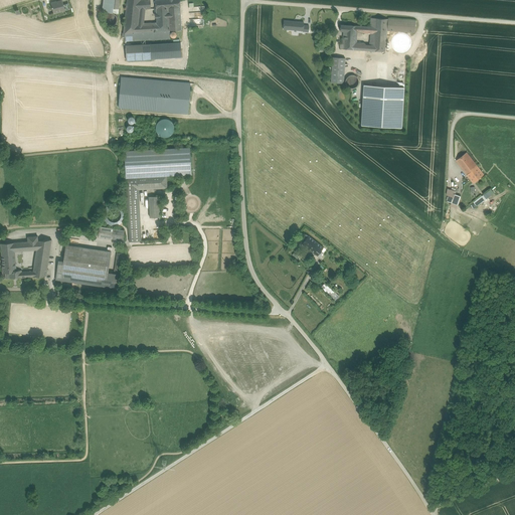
[(118,14),(119,0),(103,0),(103,12),(118,14)]
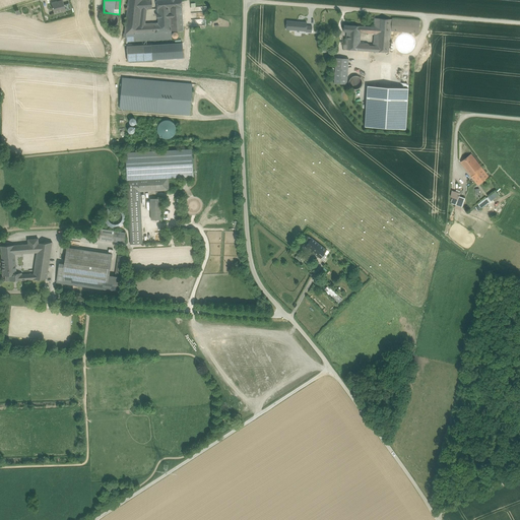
[(128,0),(124,34),(126,34),(127,42),(172,39),(172,31),(184,30),(183,28),(182,7),(181,0),(156,0),(158,25),(144,25),(146,9),(152,8),(151,0),(128,0)]
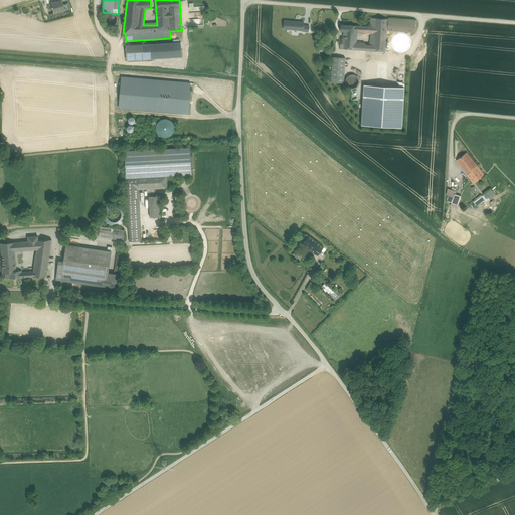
[(62,1),(50,4),(53,15),(70,10),(68,4),(64,5),(62,1)]
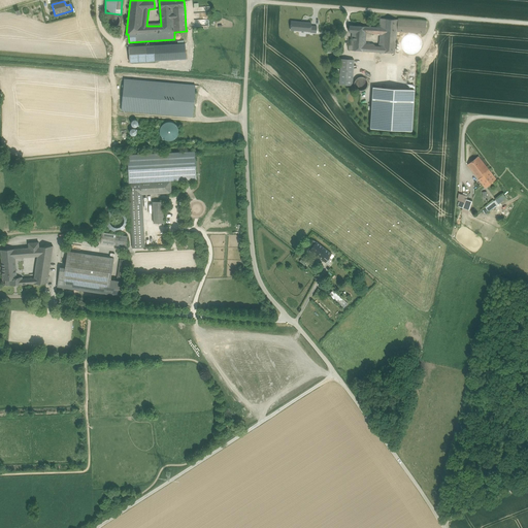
[(107,18),(106,21),(106,23),(108,25),(110,27),(112,28),(114,27),(117,27),(119,25),(120,23),(120,21),(120,19),(119,17),(118,15),(116,14),(113,13),(111,13),(109,14),(107,18)]
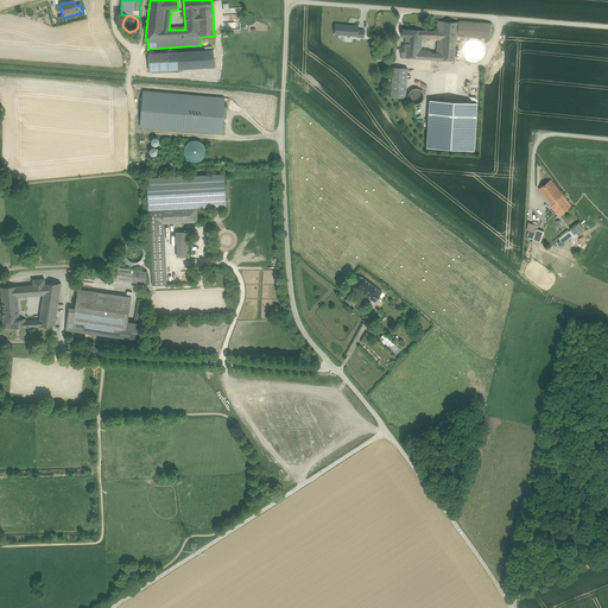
[(439,61),(442,21),(438,21),(437,32),(429,31),(429,38),(437,39),(436,54),(436,59),(439,61)]
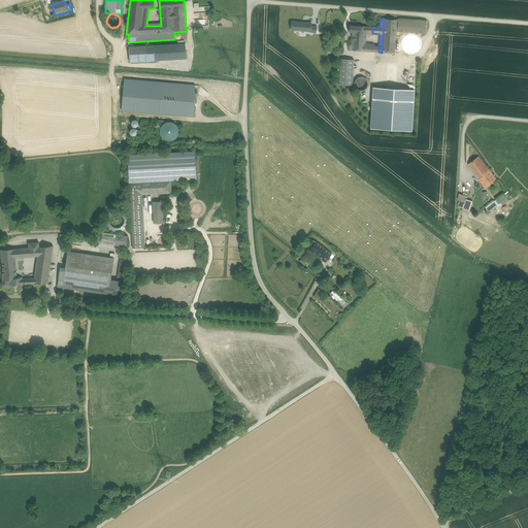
[(396,31),(397,20),(384,19),(382,53),(395,53),(396,31)]
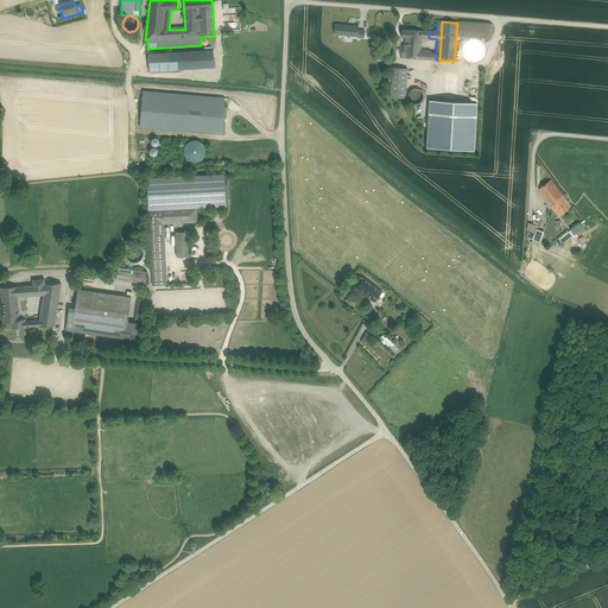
[(491,25),(457,23),(456,36),(489,38),(491,25)]
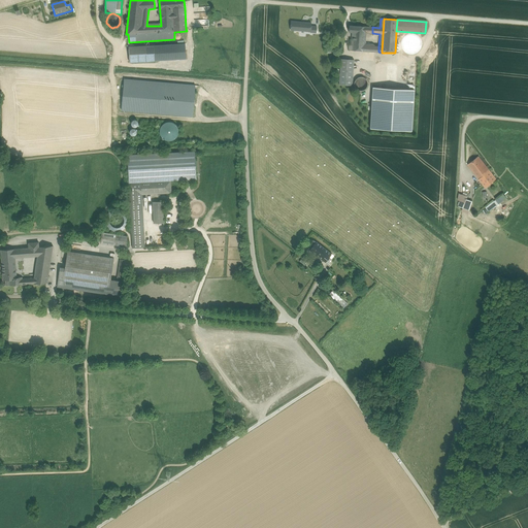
[(311,25),(311,22),(291,21),(291,31),(317,32),(317,25),(311,25)]
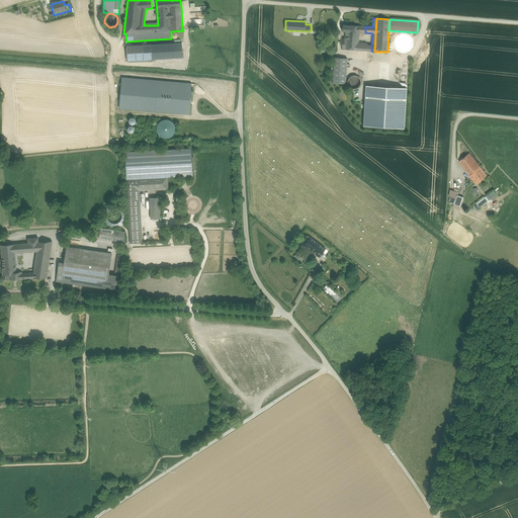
[(365,26),(343,25),(342,31),(345,31),(345,35),(359,36),(359,33),(365,33),(365,32),(365,26)]
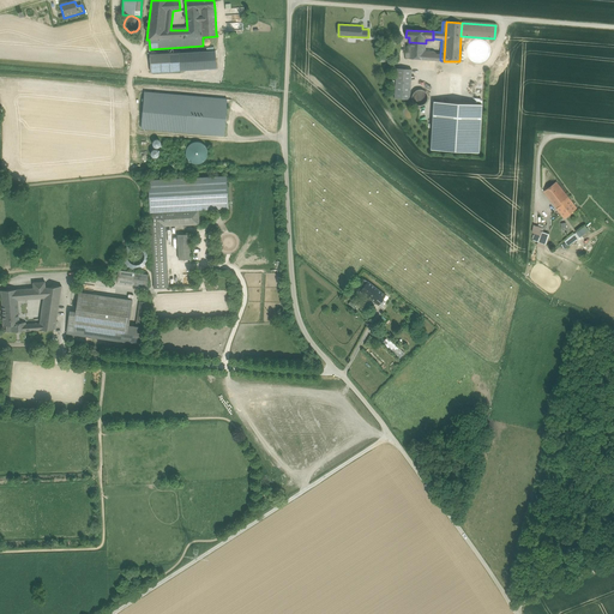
[(426,43),(409,42),(408,53),(408,59),(435,60),(437,53),(434,52),(425,50),(426,43)]
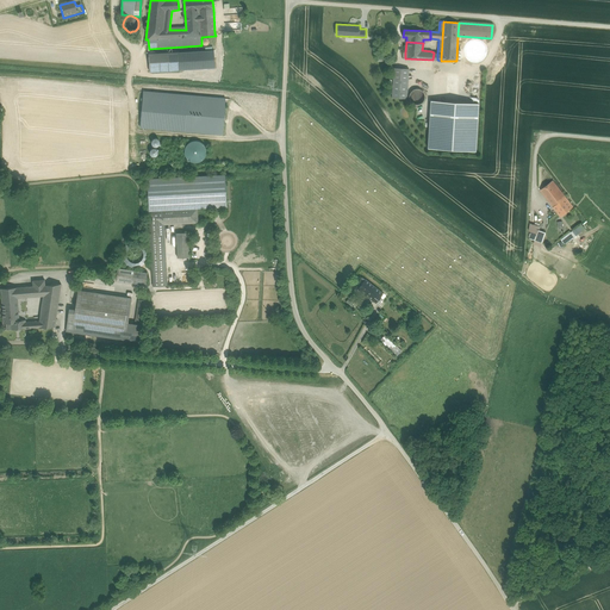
[(179,53),(149,54),(149,72),(180,70),(179,53)]
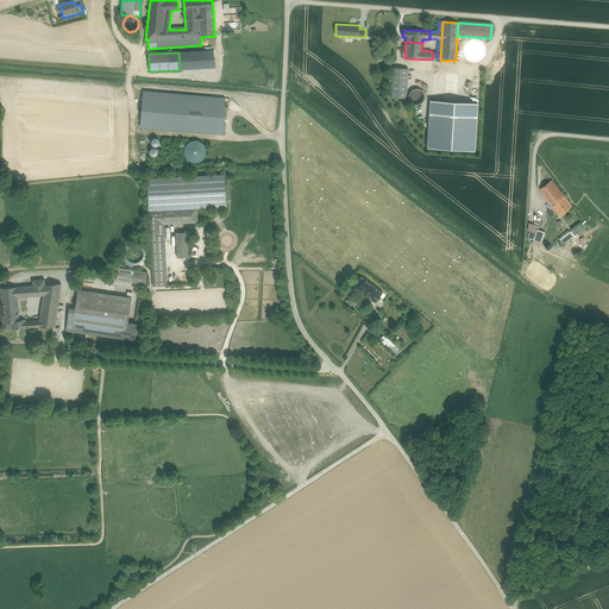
[(408,69),(393,68),(391,98),(407,99),(408,69)]
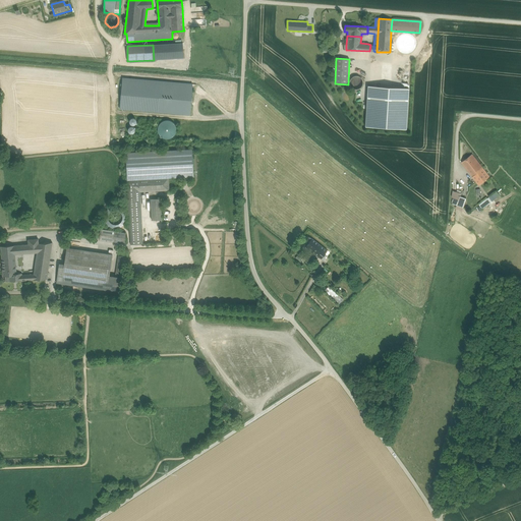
[(350,88),(360,89),(361,76),(351,76),(350,88)]
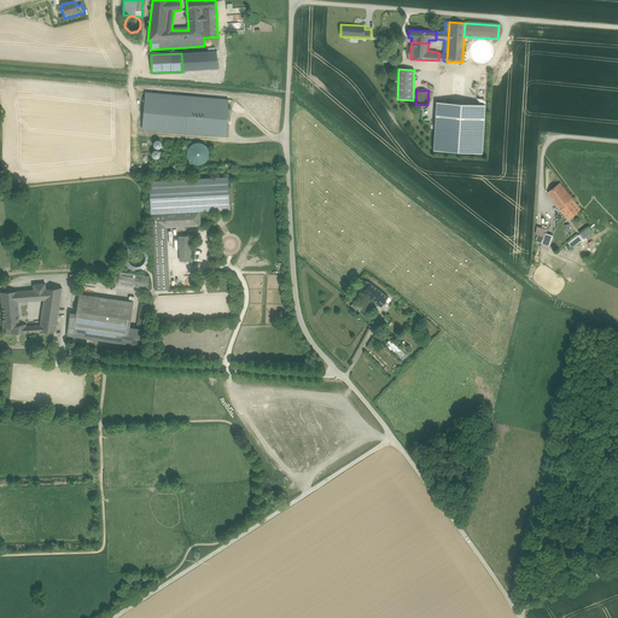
[(226,99),(143,92),(139,129),(226,138),(226,99)]
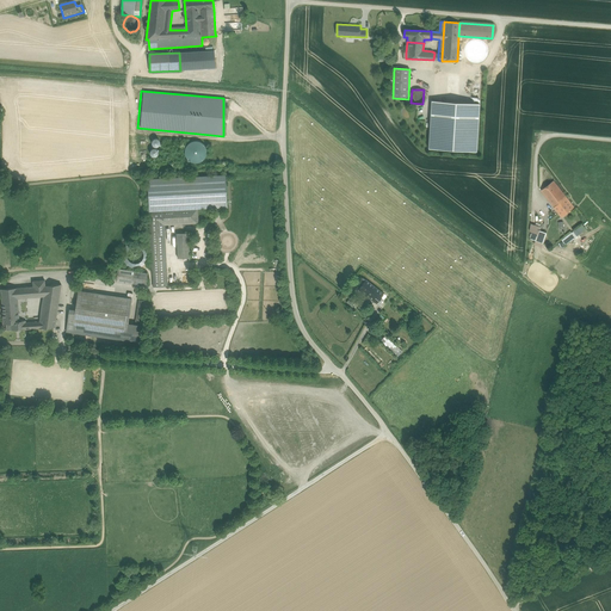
[(477,103),(430,100),(427,146),(474,148),(477,103)]
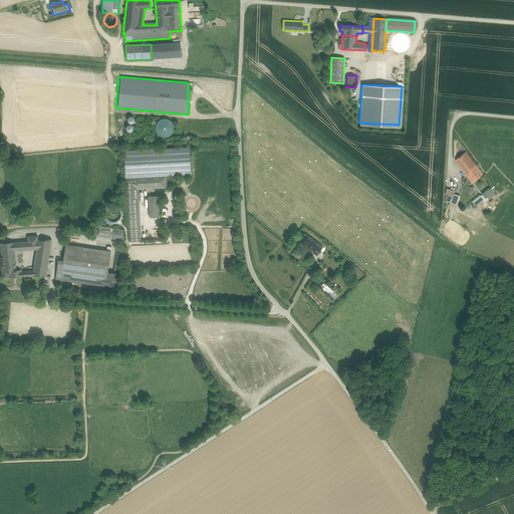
[(173,135),(172,118),(157,119),(158,137),(173,135)]
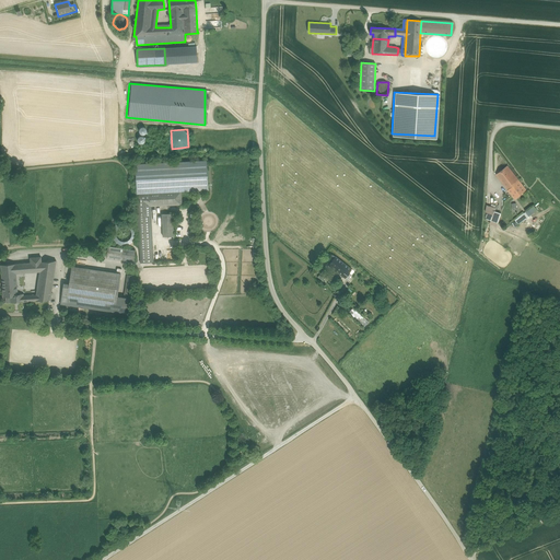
[(207,162),(135,165),(136,195),(139,265),(153,264),(150,208),(182,206),(182,193),(208,191),(207,162)]
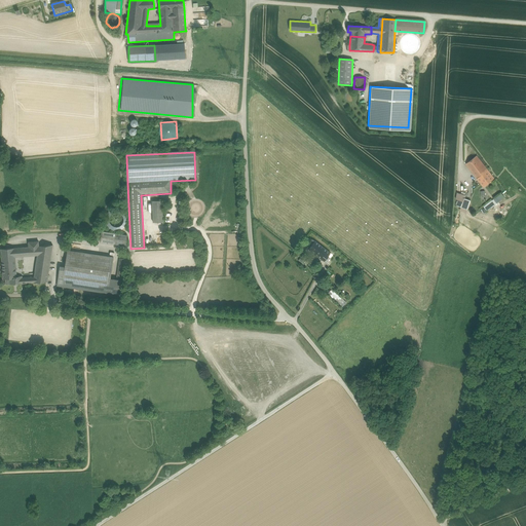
[(220,165),(220,154),(208,154),(208,165),(220,165)]
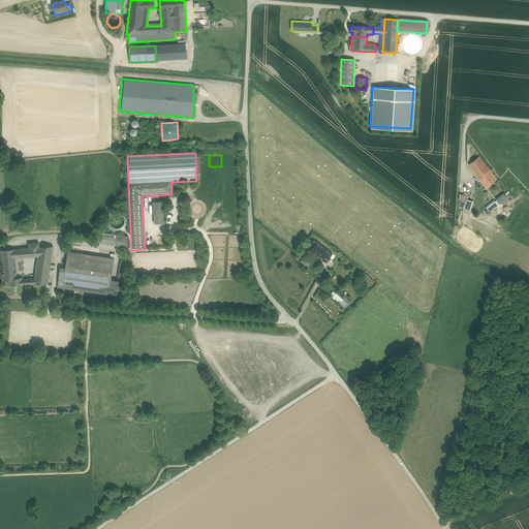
[(485,164),(479,157),(469,165),(474,172),(485,164)]
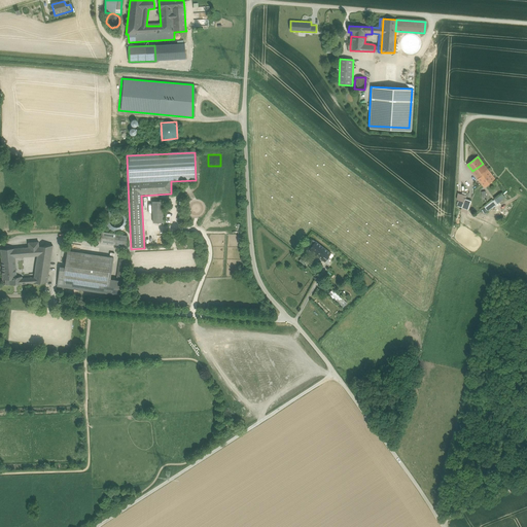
[(479,179),(488,171),(483,164),(472,171),(479,179)]
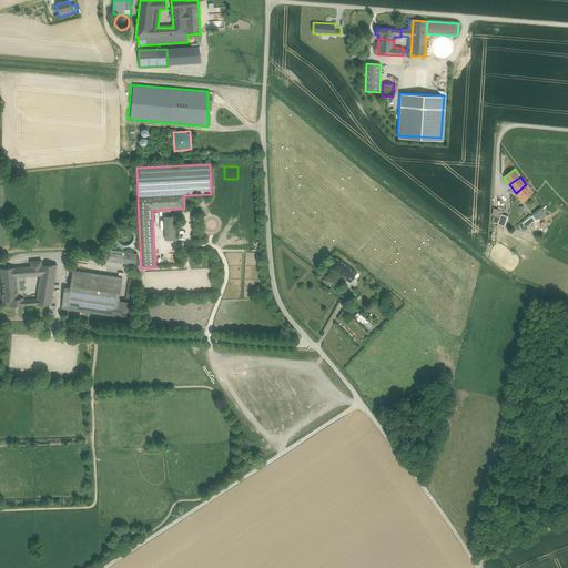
[(526,184),(516,193),(523,201),(533,193),(526,184)]
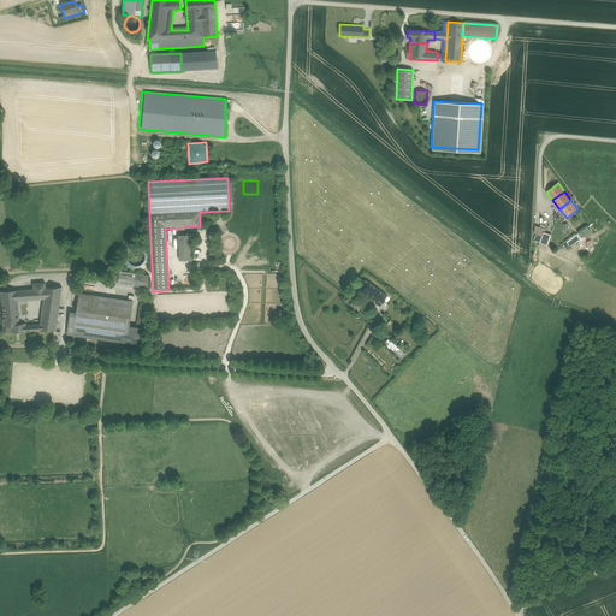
[(237,203),(236,217),(243,217),(243,211),(255,211),(255,205),(237,203)]
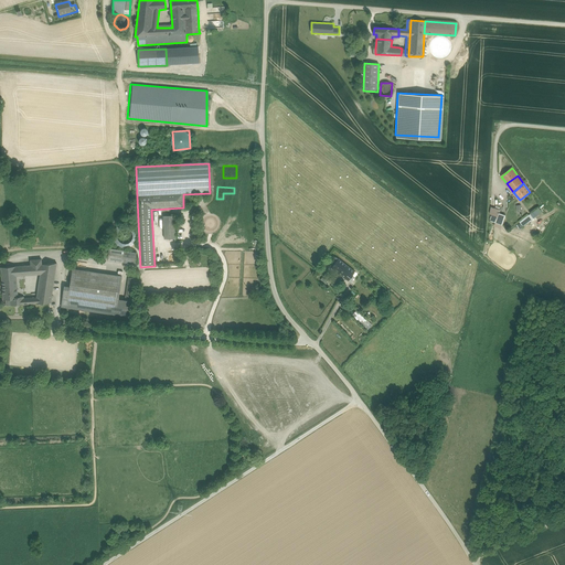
[(216,205),(213,211),(219,215),(223,210),(216,205)]
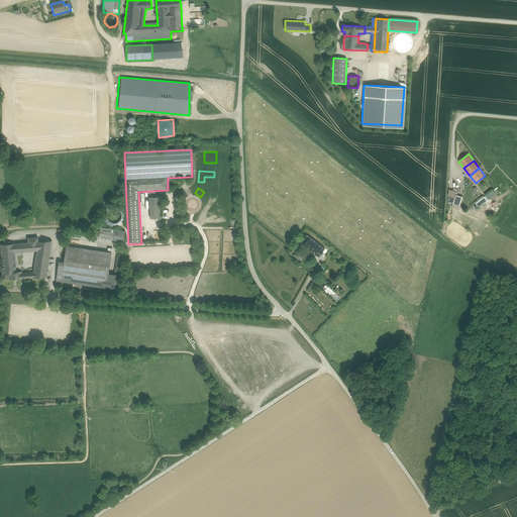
[(476,203),(479,207),(497,193),(494,189),(476,203)]
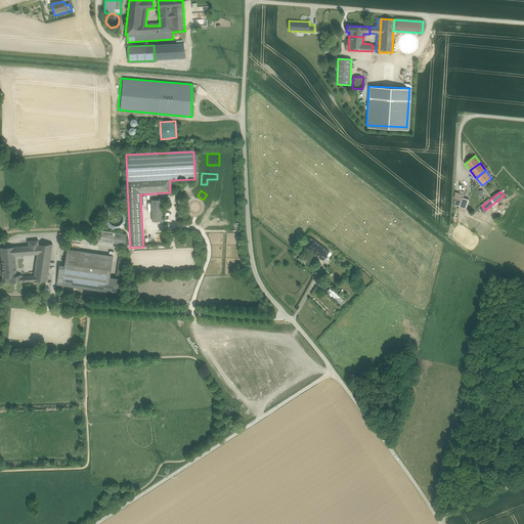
[(456,205),(467,208),(470,200),(464,198),(465,193),(460,192),(456,205)]
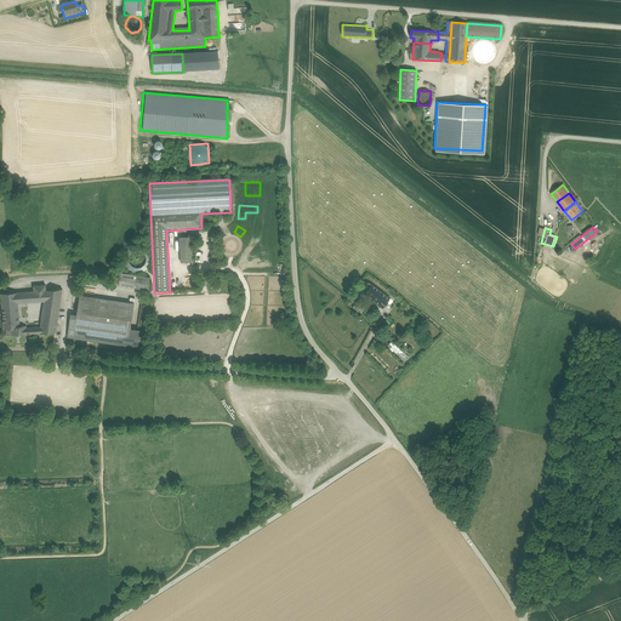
[(192,237),(180,238),(181,262),(193,262),(192,237)]
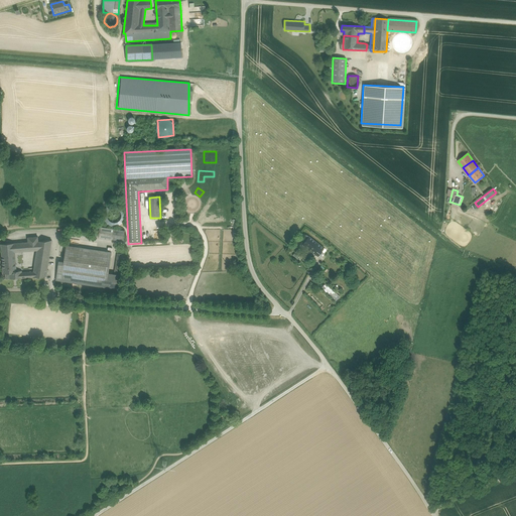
[(122,222),(124,220),(124,216),(124,213),(123,210),(121,208),(118,206),(115,205),(112,206),(109,207),(106,209),(105,212),(104,215),(104,218),(105,221),(108,224),(110,225),(114,226),(117,226),(120,224),(122,222)]
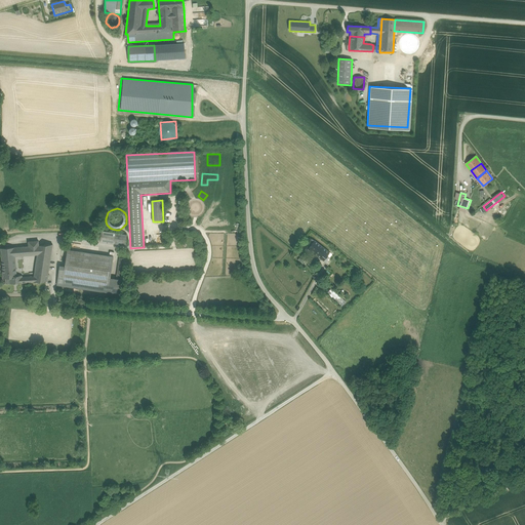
[(126,235),(102,232),(99,242),(125,245),(126,235)]
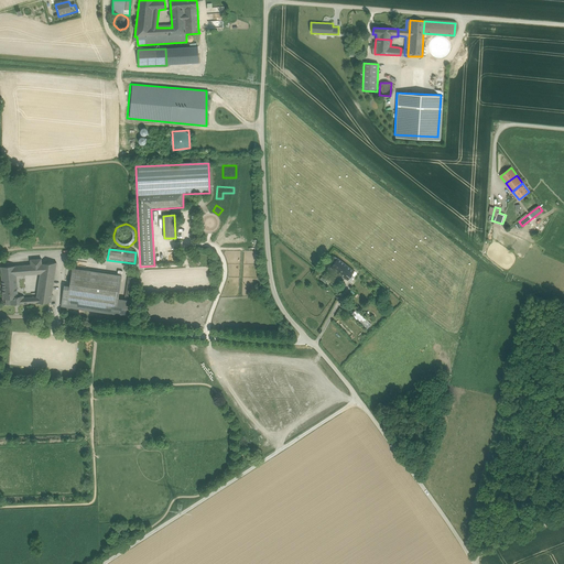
[(337,258),(331,266),(351,283),(358,274),(337,258)]
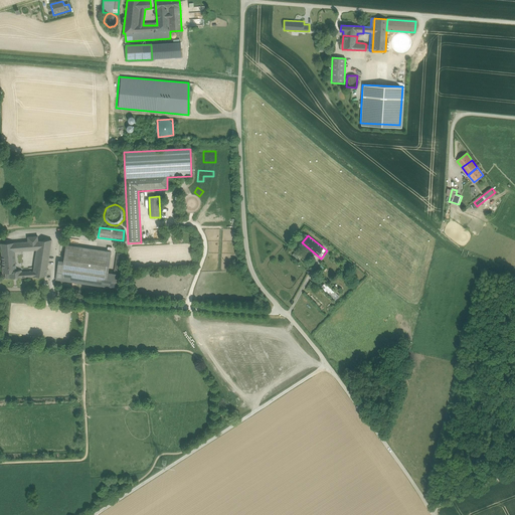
[(50,239),(38,241),(38,237),(26,237),(26,242),(0,243),(1,279),(45,278),(50,239)]
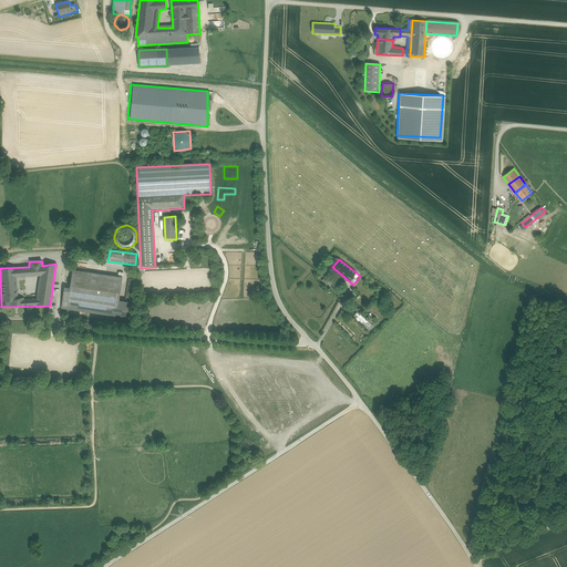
[(153,270),(155,295),(186,292),(186,294),(205,292),(204,268),(153,270)]
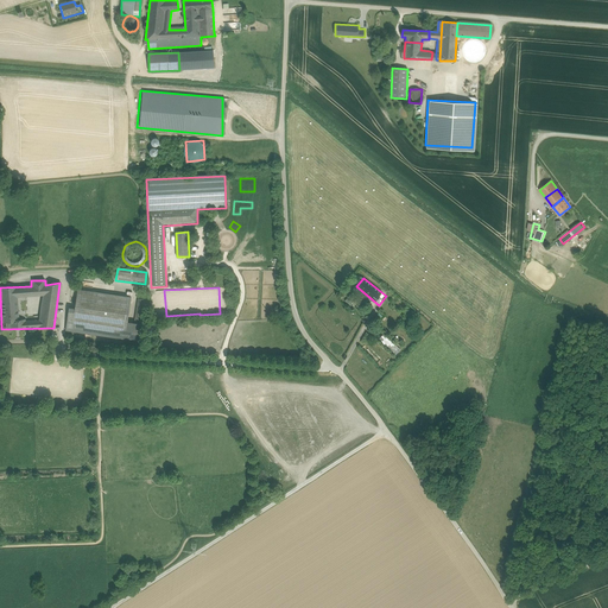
[(132,299),(77,290),(74,308),(68,306),(63,333),(137,344),(139,325),(127,324),(132,299)]
